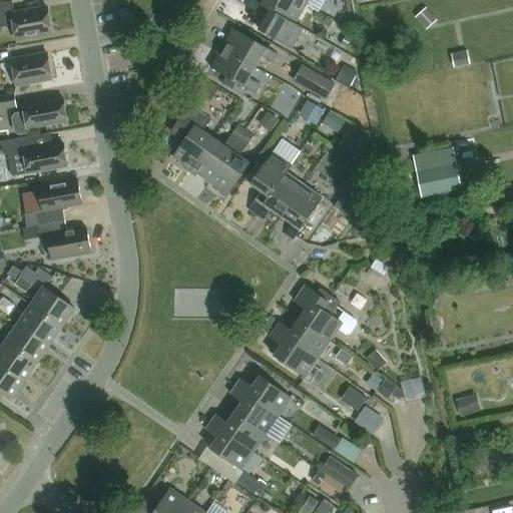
[(17,37),(51,30),(46,4),(14,10),(12,0),(8,0),(0,1),(0,24),(14,22),(17,37)]
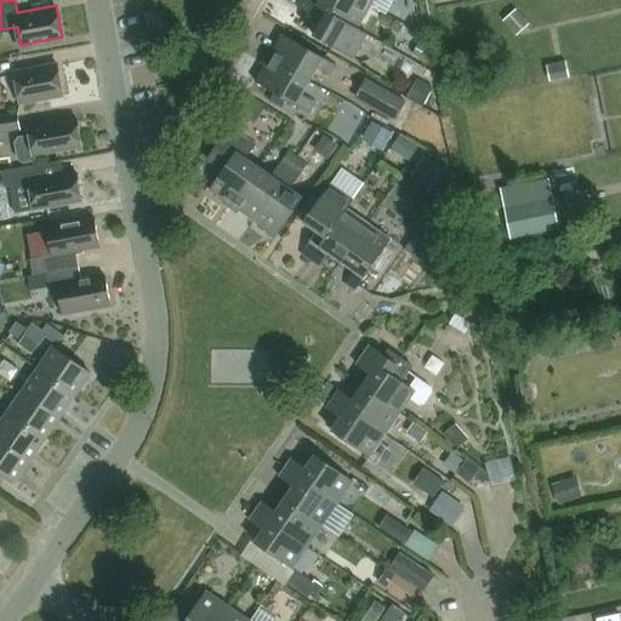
[(366,32),(357,26),(309,0),(300,0),(297,6),(320,20),(312,33),(352,56),(366,32)]
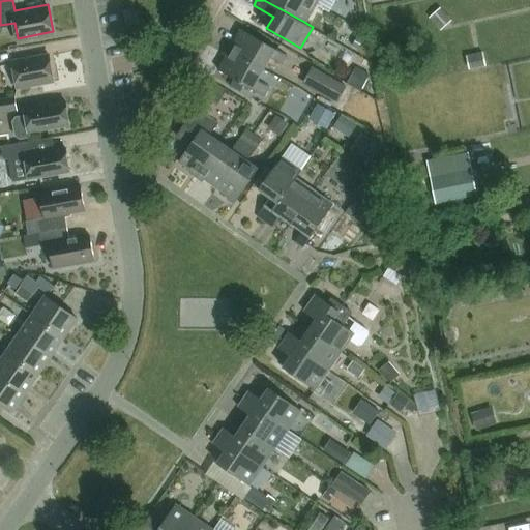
[(264,0),(304,22),(316,3),(310,0),(264,0)]
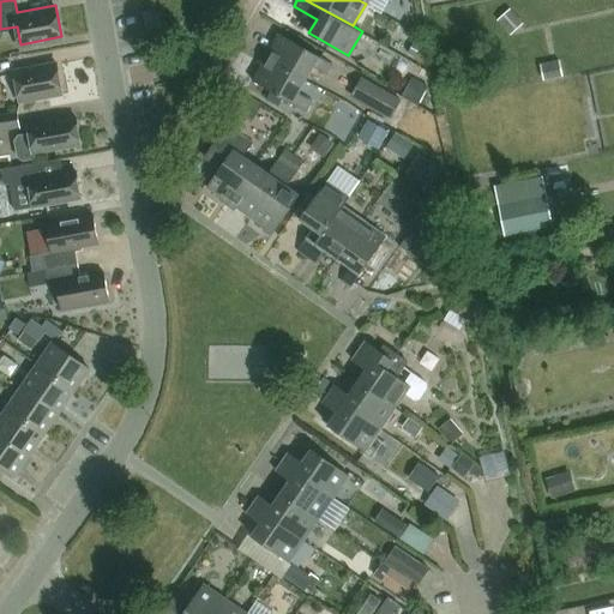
[(510,11),(499,20),(507,30),(519,20),(510,11)]
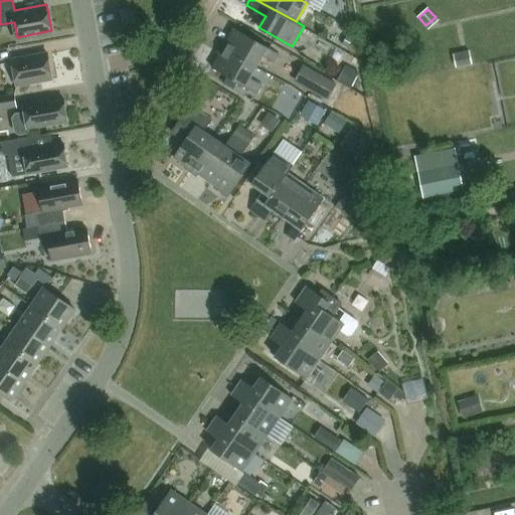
[(222,38),(219,44),(255,64),(263,53),(274,60),(279,51),(232,26),(225,39),(222,38)]
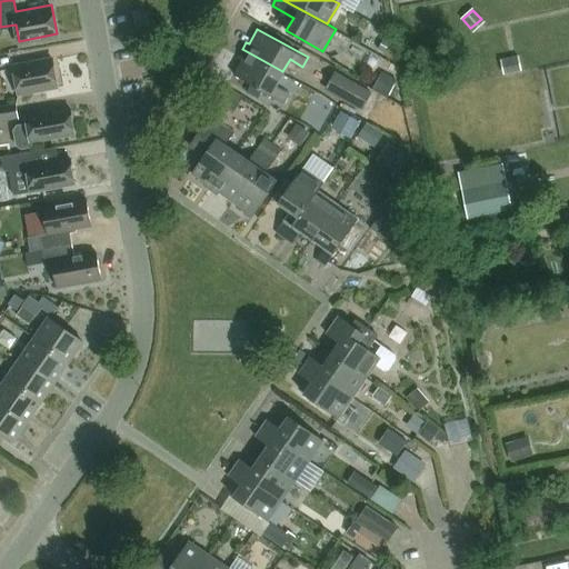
[(383,40),(378,50),(385,53),(390,43),(383,40)]
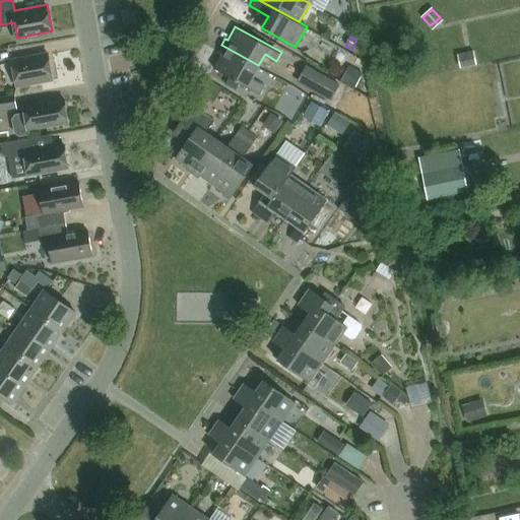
[(252,76),(258,65),(221,45),(217,52),(220,53),(212,66),(259,92),(264,83),(252,76)]
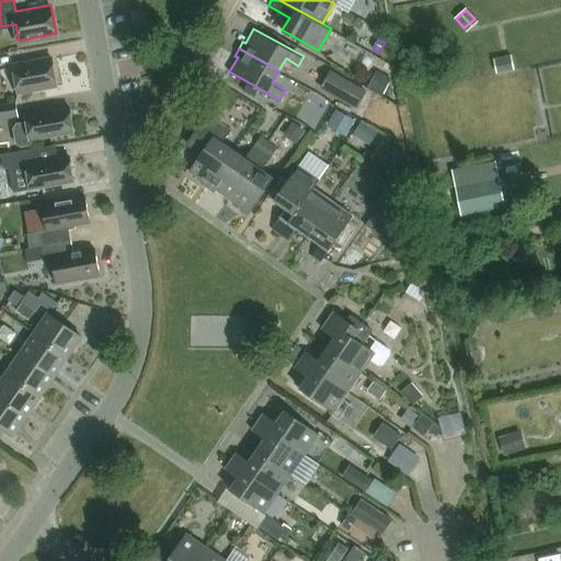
[(19,91),(57,83),(53,56),(14,64),(19,91)]
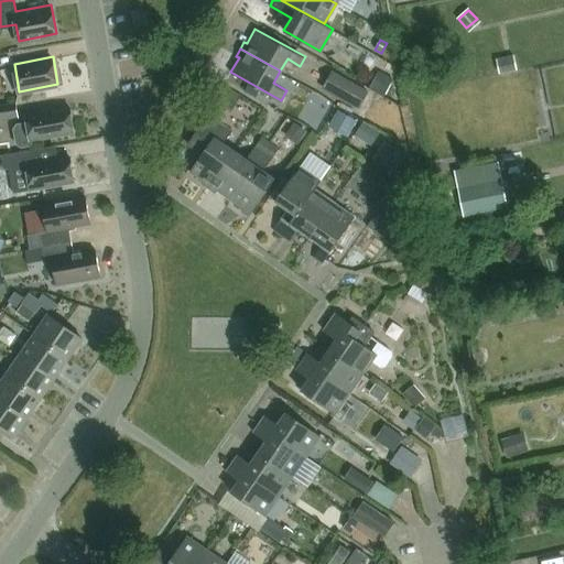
[(513,56),(497,60),(500,74),(517,71),(513,56)]
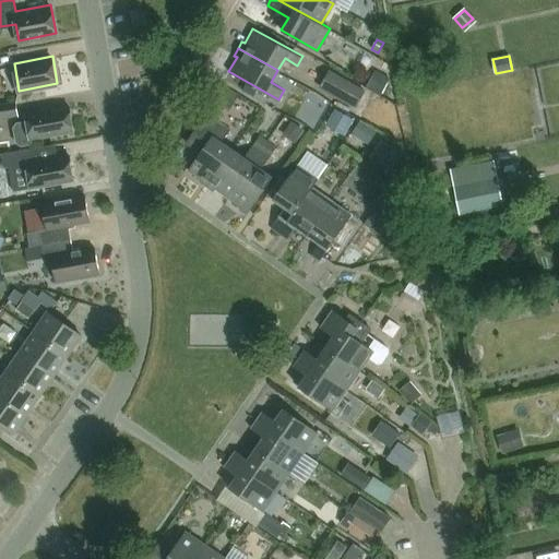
[(330,71),(320,90),(355,109),(365,91),(348,82),(330,71)]
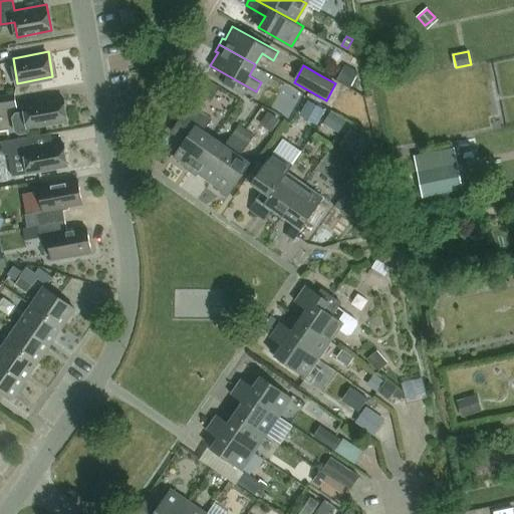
[(347,66),(338,80),(350,87),(358,73),(347,66)]
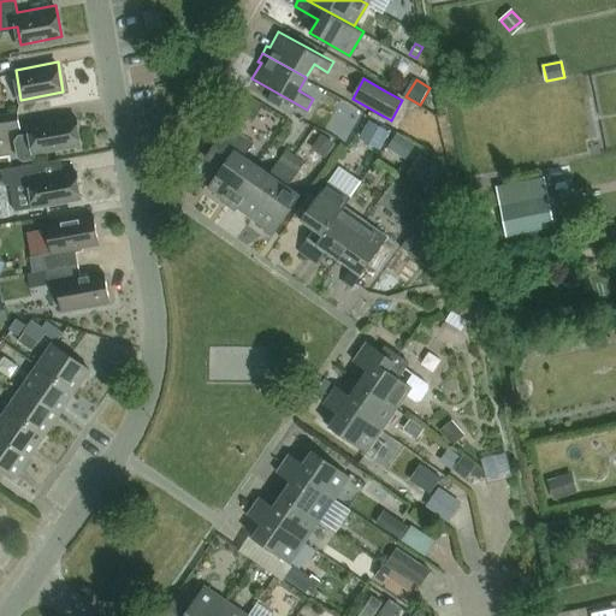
[(351,110),(342,128),(355,135),(363,117),(351,110)]
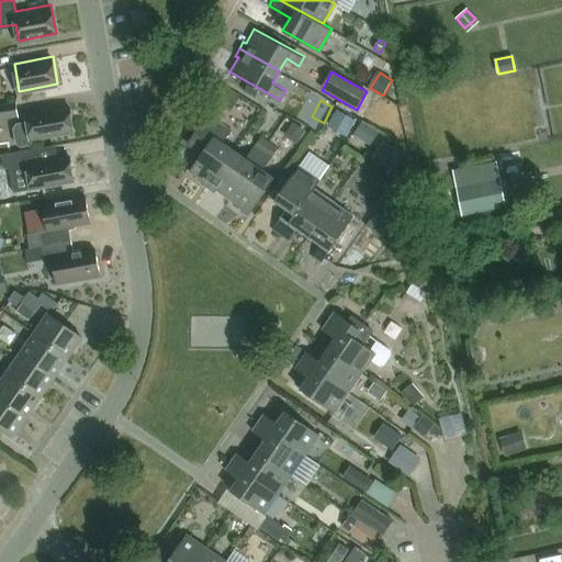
[(14,102),(0,104),(0,120),(18,117),(14,102)]
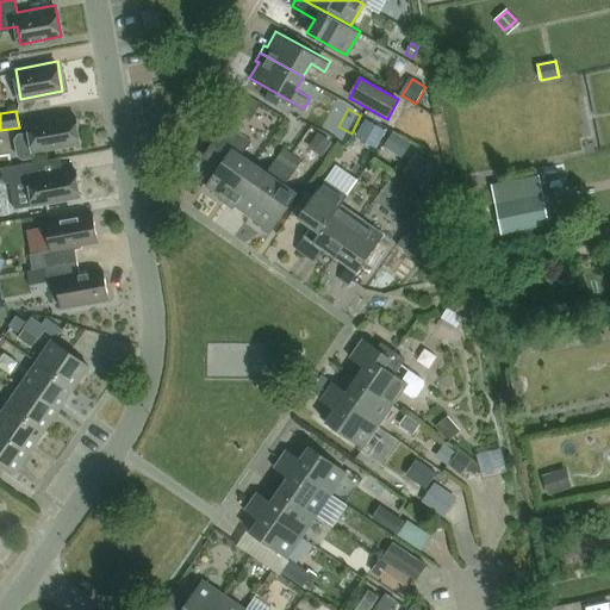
[(18,136),(16,141),(18,156),(23,160),(35,157),(35,154),(81,145),(76,116),(27,125),(29,134),(18,136)]
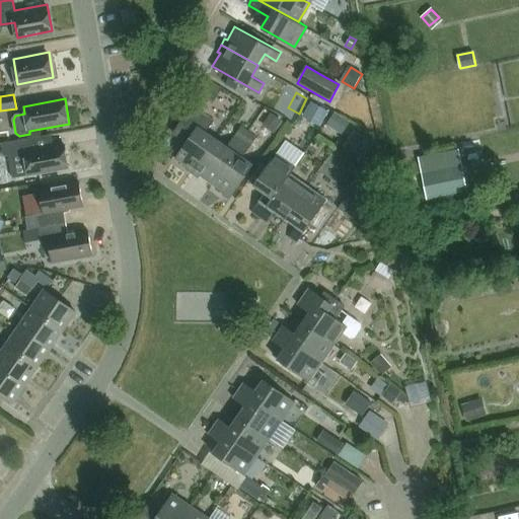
[(311,102),(304,114),(322,124),(324,120),(328,112),(311,102)]
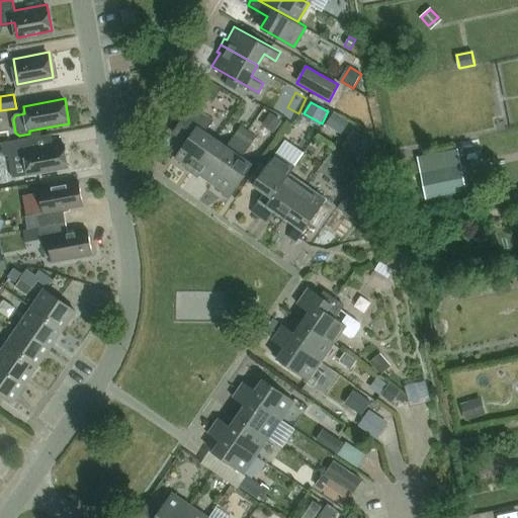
[(191,104),(172,131),(185,141),(174,157),(187,166),(185,168),(191,172),(216,138),(205,131),(212,119),(191,104)]
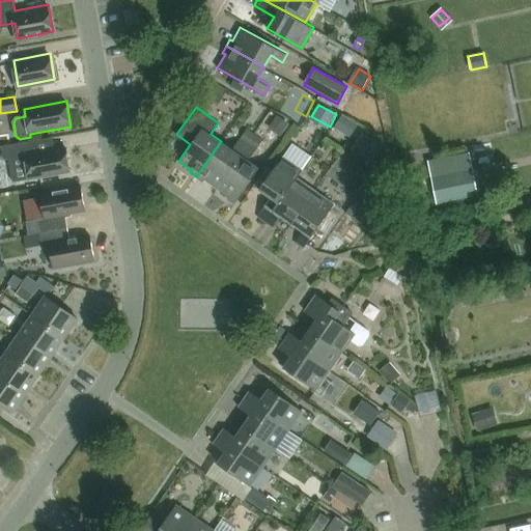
[(288,124),(276,115),(268,128),(280,136),(288,124)]
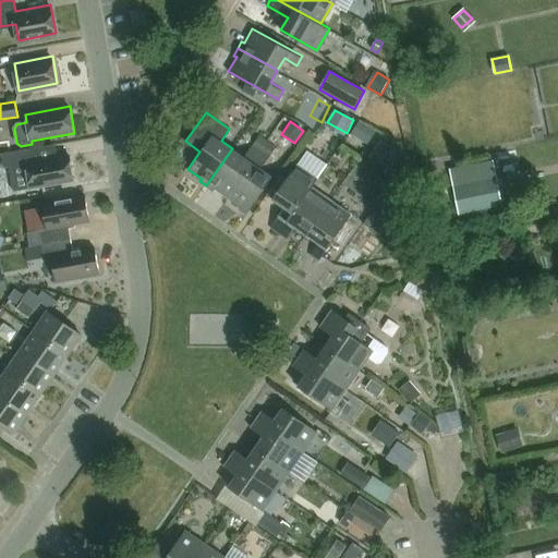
[(354,131),(351,135),(367,146),(377,131),(360,121),(354,131)]
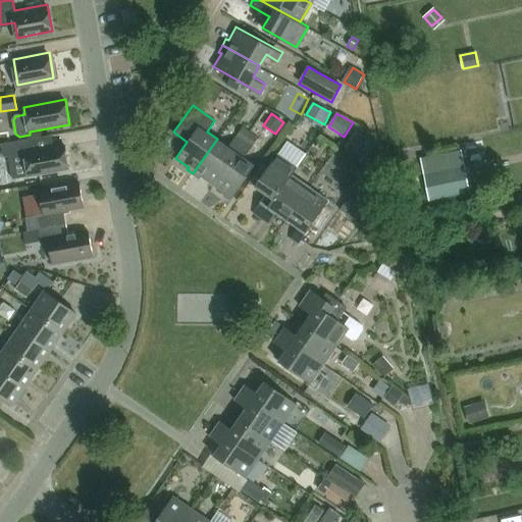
[(217,139),(193,173),(199,178),(201,175),(213,184),(243,141),(249,132),(243,127),(237,137),(235,135),(227,146),(217,139)]
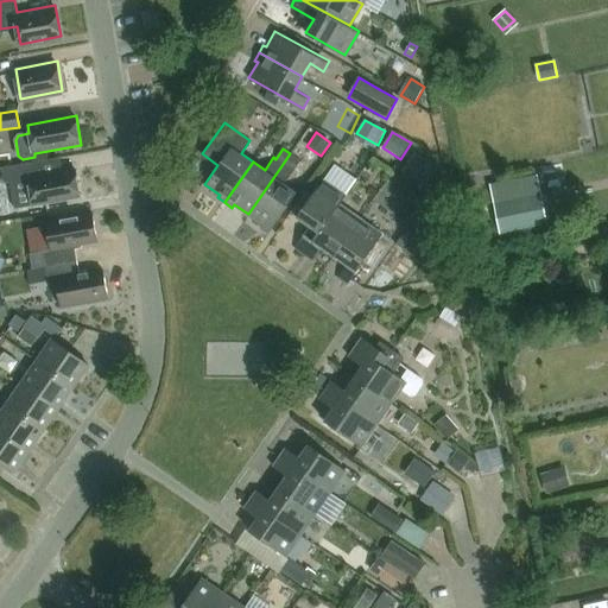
[(283,164),(248,214),(263,225),(261,227),(268,233),(297,192),(283,183),(292,170),(299,160),(291,154),(290,153),(283,164)]
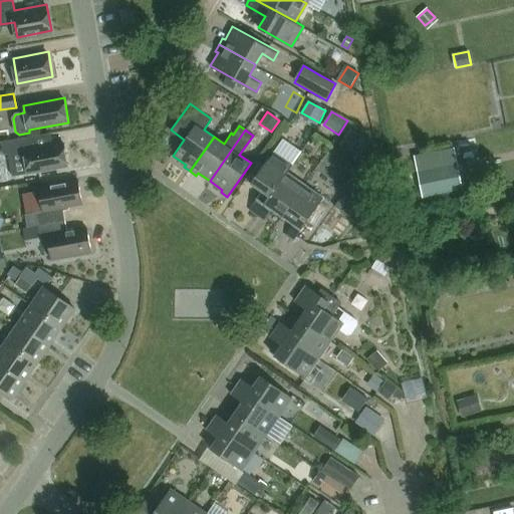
[(340,144),(361,158),(370,144),(366,141),(350,130),(340,144)]
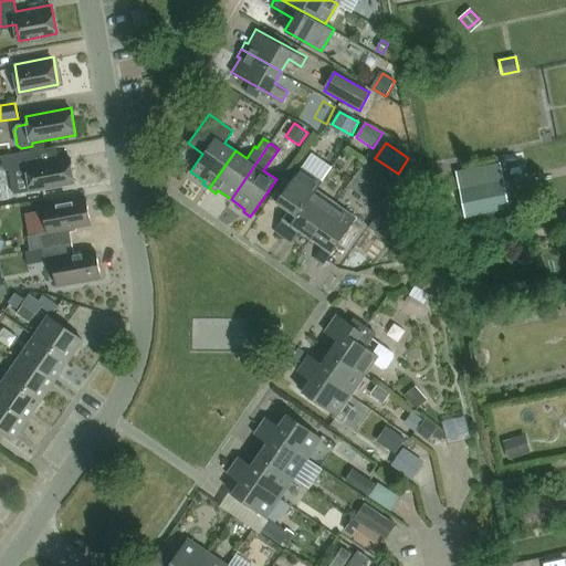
[(38,150),(2,157),(4,170),(9,169),(14,195),(30,191),(31,194),(75,185),(71,157),(40,164),(38,150)]
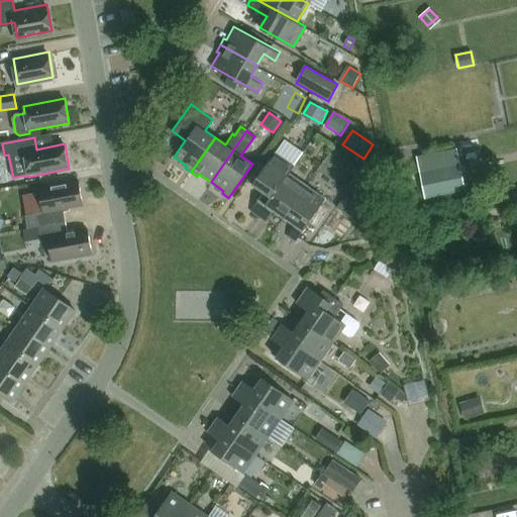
[(457,148),(417,158),(420,173),(460,165),(457,148)]
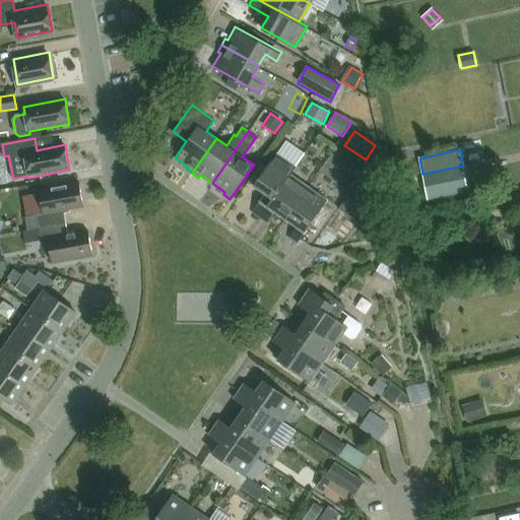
[(259,215),(288,173),(295,166),(275,152),(266,166),(254,184),(265,192),(252,210),(259,215)]
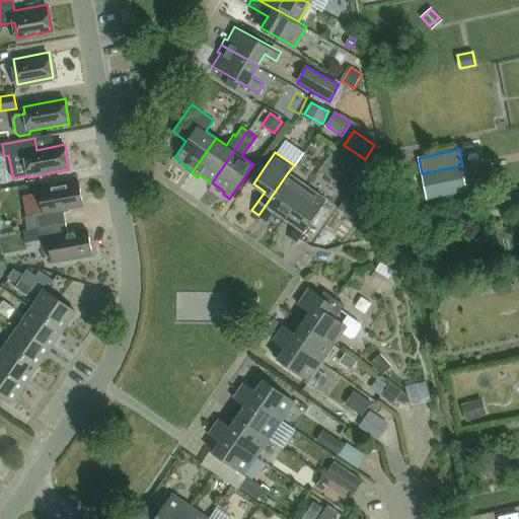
[(262,162),(249,180),(253,183),(266,165),(262,162)]
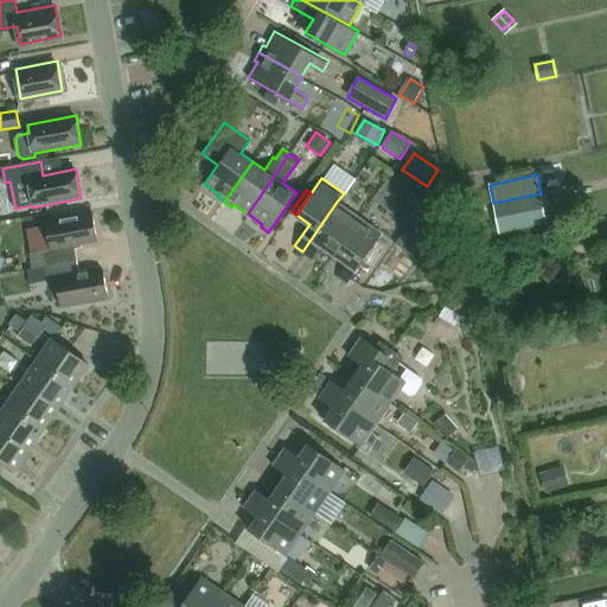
[(541,193),(493,203),(500,234),(547,224),(542,197),(541,193)]
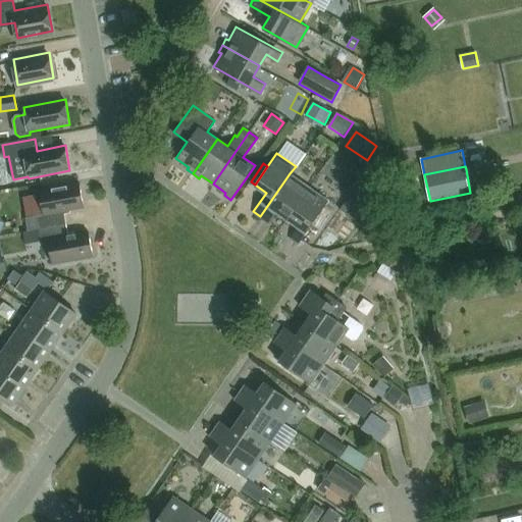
[(286,219),(309,187),(290,173),(260,216),(268,222),(276,211),(286,219)]
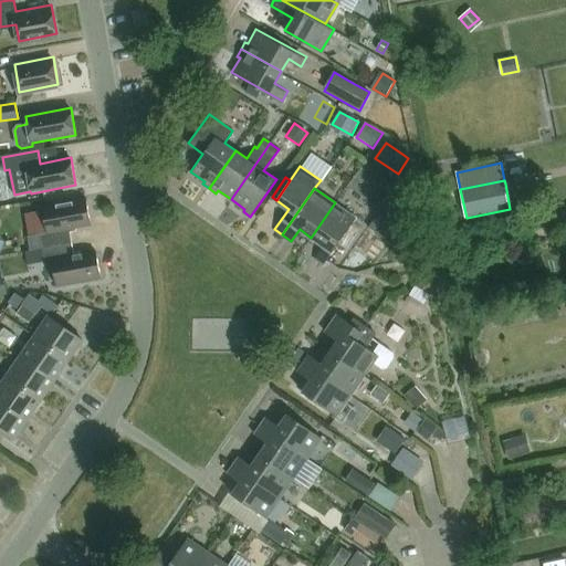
[(40,234),(29,237),(31,250),(42,248),(42,247),(73,241),(71,228),(93,224),(87,198),(42,206),(46,232),(40,233),(40,234)]
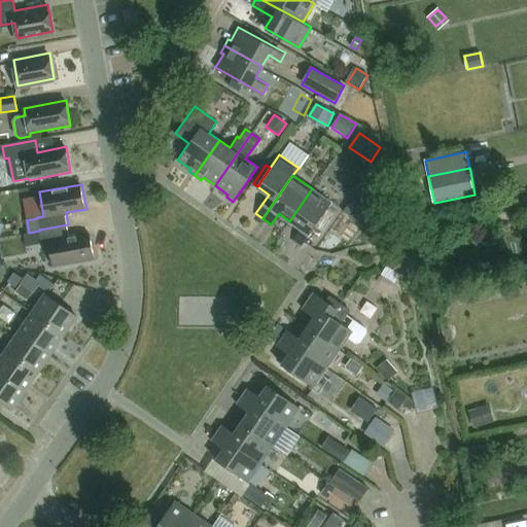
[(301,245),(330,202),(312,188),(289,221),(300,229),(292,239),(301,245)]
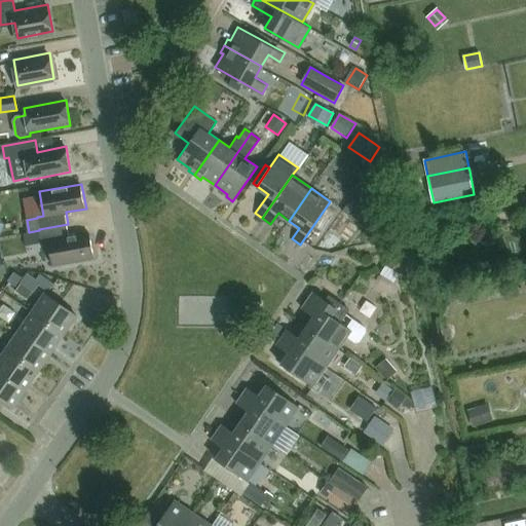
[(68,224),(39,229),(39,230),(41,242),(48,241),(52,265),(95,258),(90,233),(70,236),(68,224)]
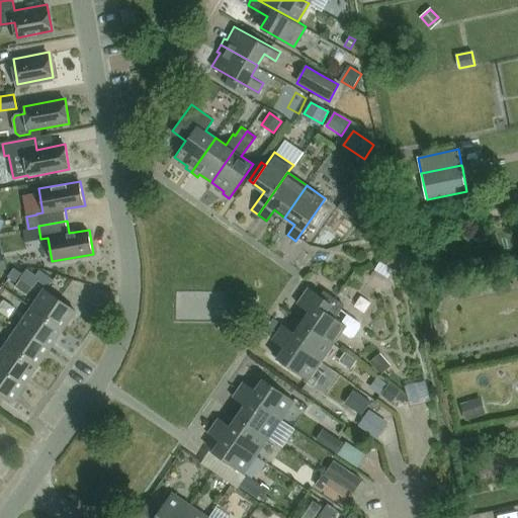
[(13,267),(7,276),(28,291),(32,286),(33,287),(37,281),(47,287),(52,279),(38,270),(34,275),(25,269),(22,273),(13,267)]
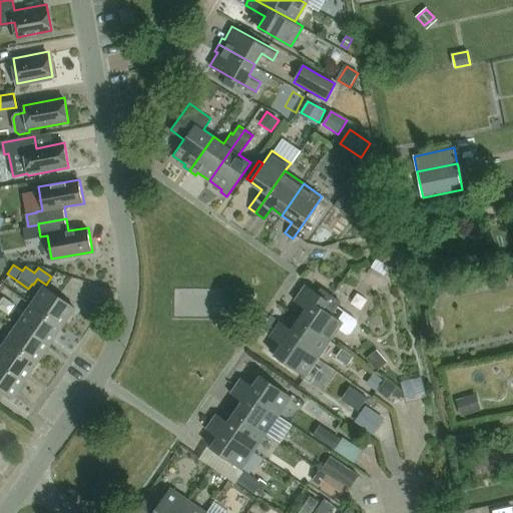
[(44,286),(31,304),(61,325),(74,307),(44,286)]
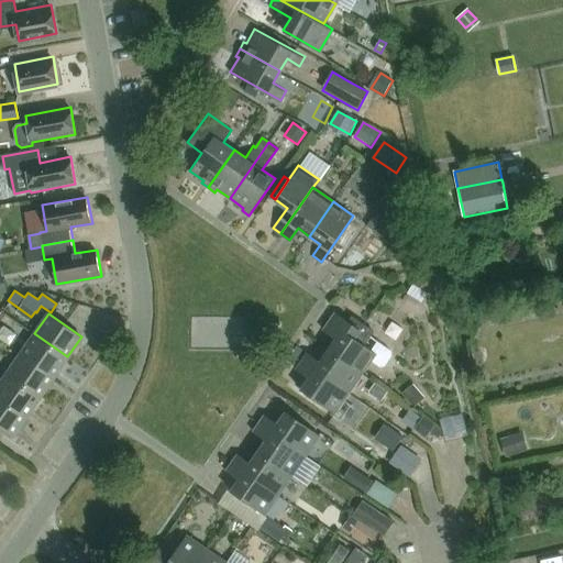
[(378,342),(373,351),(365,345),(374,332),(352,317),(349,322),(337,313),(324,330),(337,339),(328,351),(362,374),(371,361),(379,367),(385,366),(393,356),(392,352),(378,342)]
